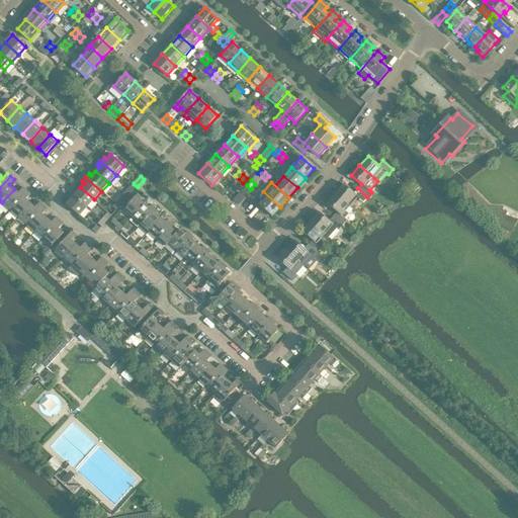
[(343,184),(335,193),(349,206),(355,211),(363,202),(367,197),(357,188),(353,193),(343,184)]
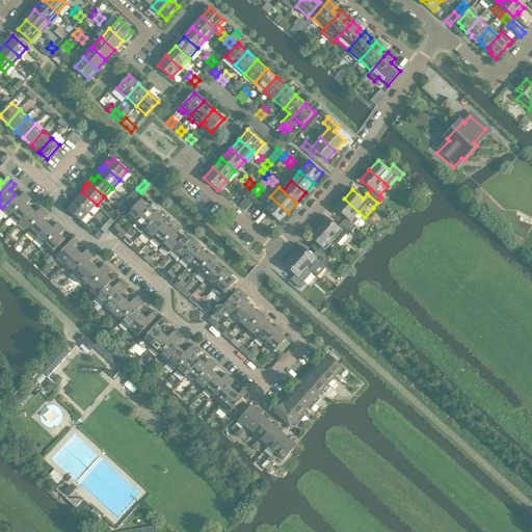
[(234,195),(239,200),(243,195),(238,191),(234,195)]
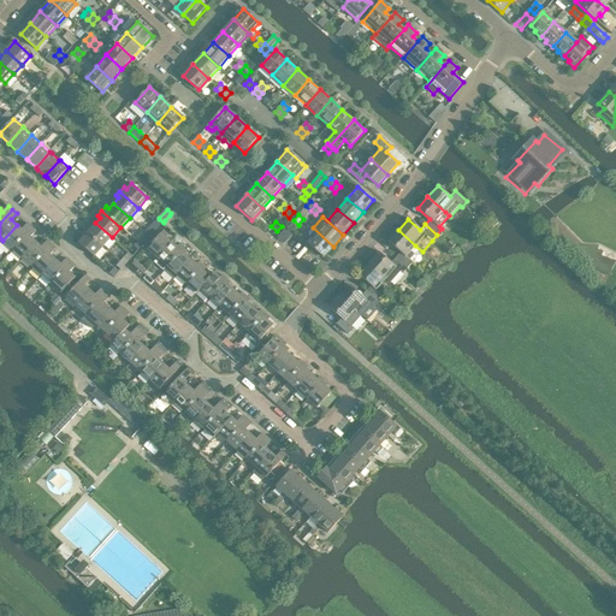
[(17,225),(3,241),(11,249),(31,226),(28,223),(22,229),(17,225)]
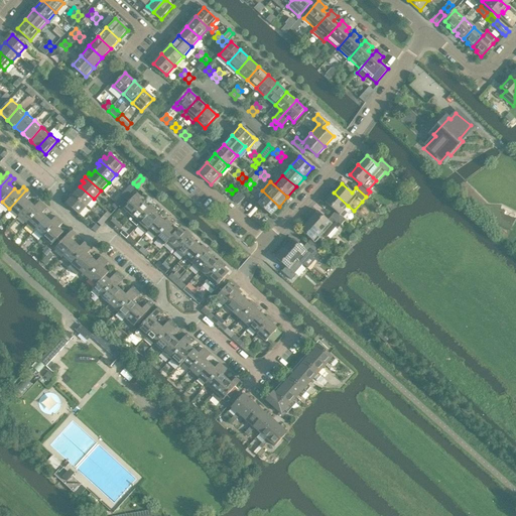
[(72,192),(87,207),(94,199),(80,186),(76,190),(75,189),(72,192)]
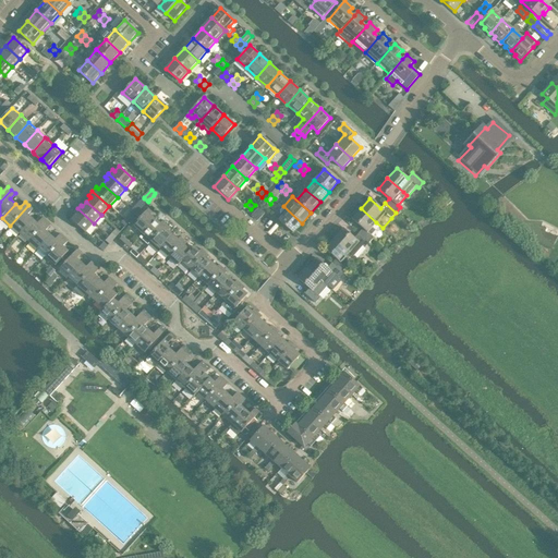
[(28,205),(10,226),(19,233),(15,237),(16,237),(32,219),(27,215),(33,209),(28,205)]
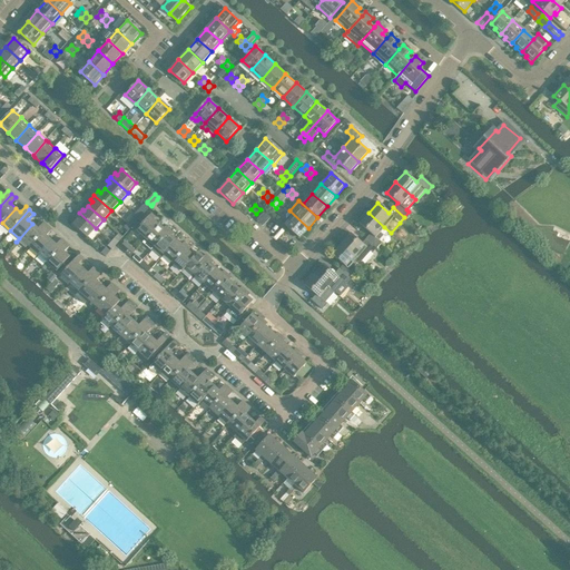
[(283,224),(285,225),(300,238),(308,228),(290,210),(286,215),(286,219),(283,224)]
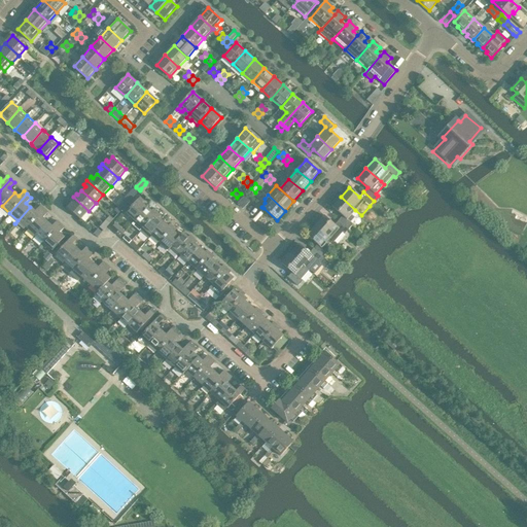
[(244,196),(237,203),(238,203),(243,208),(249,202),(250,201),(244,196)]
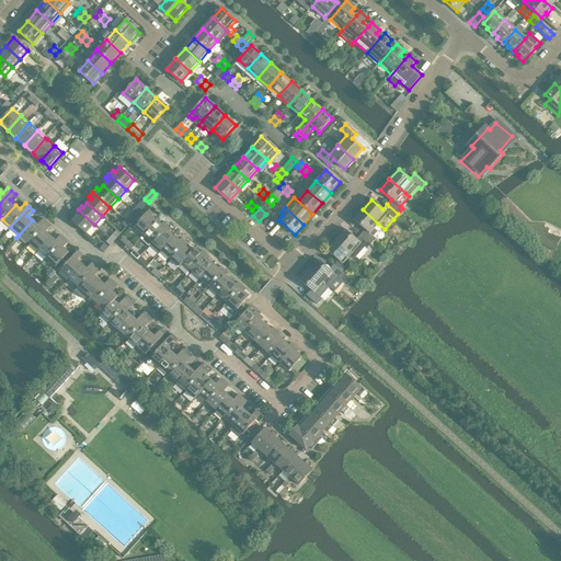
[(86,233),(94,225),(78,209),(73,214),(77,216),(71,221),(86,233)]
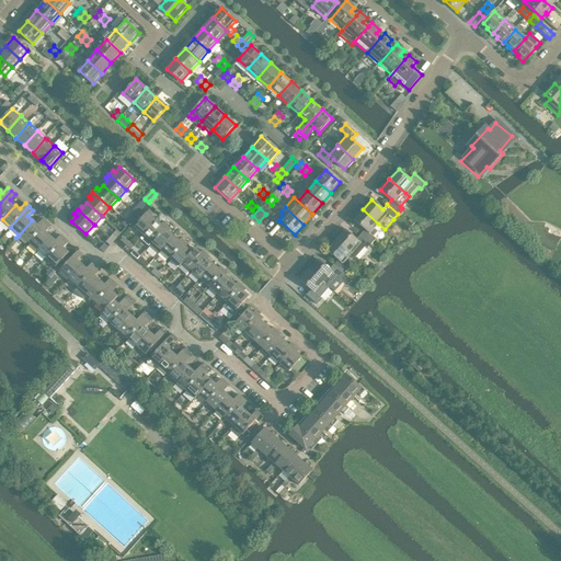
[(363,209),(354,220),(365,230),(361,235),(370,244),(376,239),(373,237),(378,231),(374,228),(378,224),(363,209)]
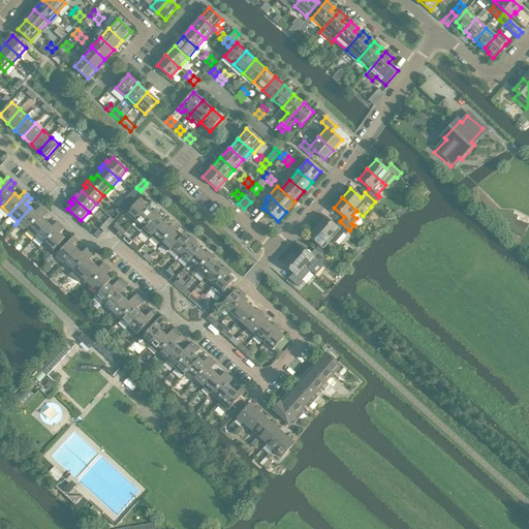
[(127,214),(135,221),(147,208),(143,204),(145,201),(141,198),(127,214)]
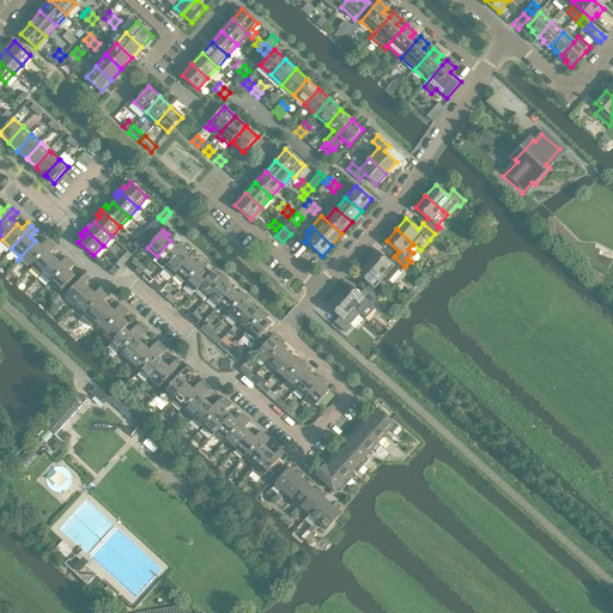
[(140,237),(137,241),(141,244),(145,241),(150,235),(146,231),(140,237)]
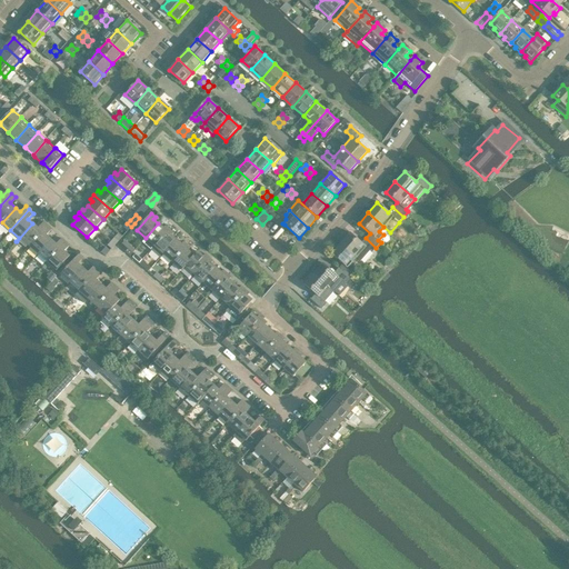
[(32,223),(17,241),(18,242),(21,240),(28,247),(47,226),(43,222),(38,228),(32,223)]
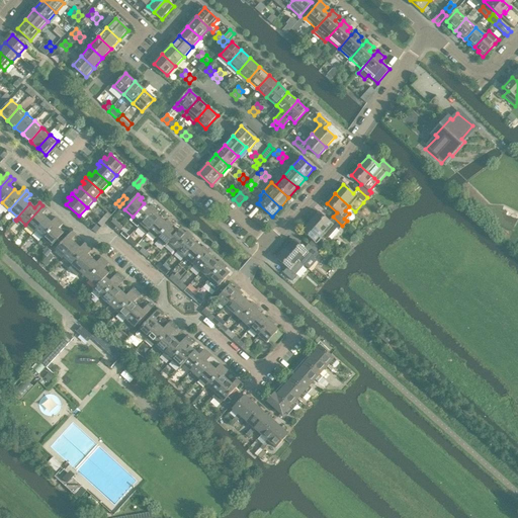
[(144,203),(133,217),(130,221),(138,228),(154,208),(150,205),(149,207),(144,203)]
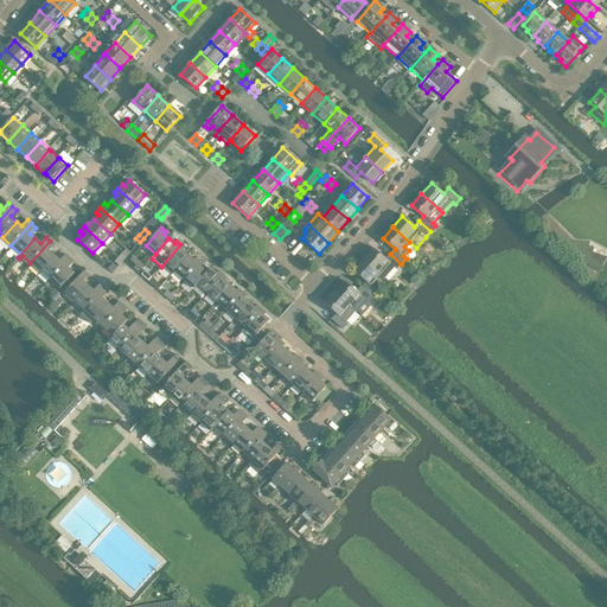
[(50,241),(30,263),(40,272),(55,256),(49,251),(55,244),(50,241)]
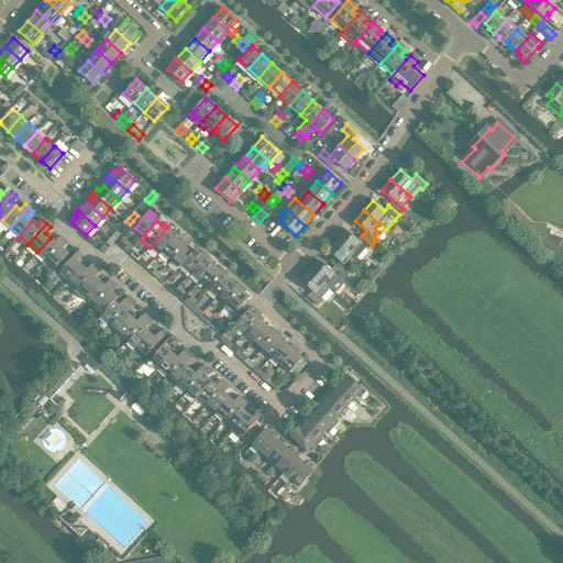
[(167,227),(150,247),(158,255),(174,236),(169,233),(172,231),(167,227)]
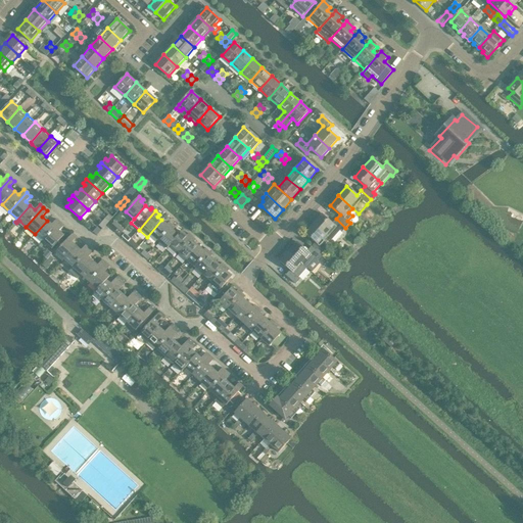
[(322,214),(313,224),(328,237),(331,239),(339,230),(341,233),(345,228),(336,219),(332,223),(322,214)]
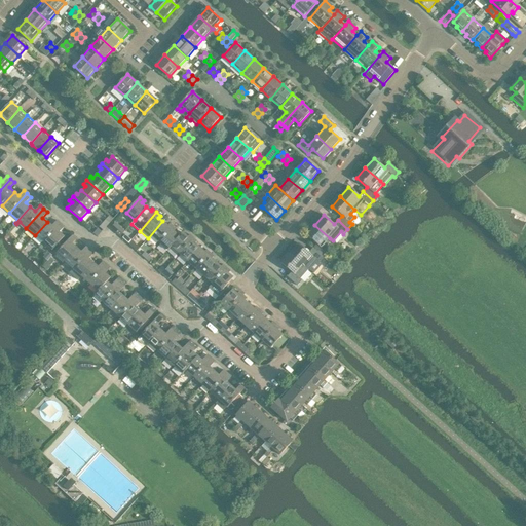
[(47,222),(35,235),(41,241),(37,246),(39,248),(61,224),(57,220),(51,225),(47,222)]
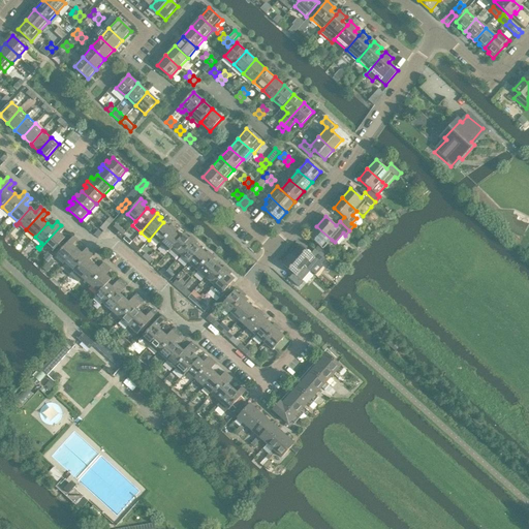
[(163,222),(149,240),(149,241),(152,237),(160,244),(174,228),(170,225),(168,227),(163,222)]
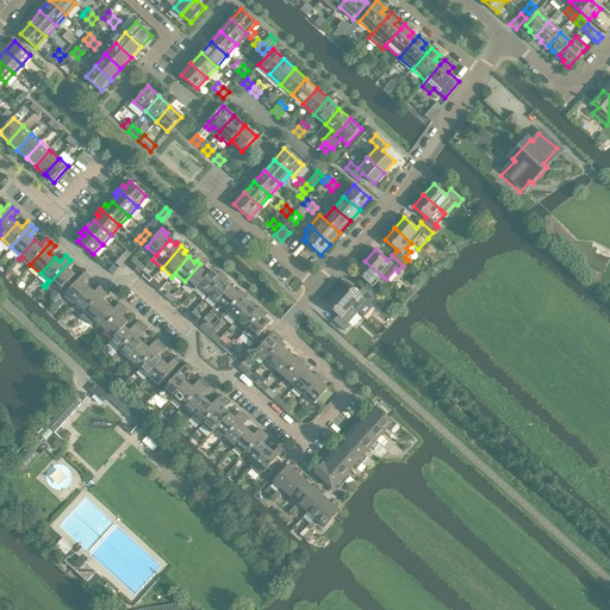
[(70,260),(45,287),(48,290),(53,284),(60,291),(74,275),(69,271),(75,263),(70,260)]
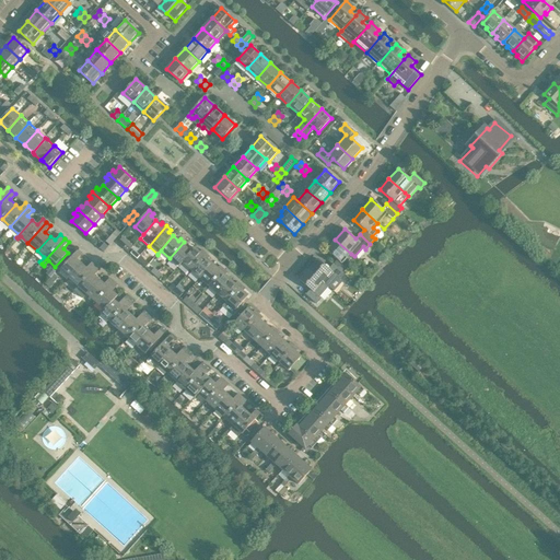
[(335,240),(326,251),(337,259),(333,265),(343,273),(348,269),(342,264),(351,254),(335,240)]
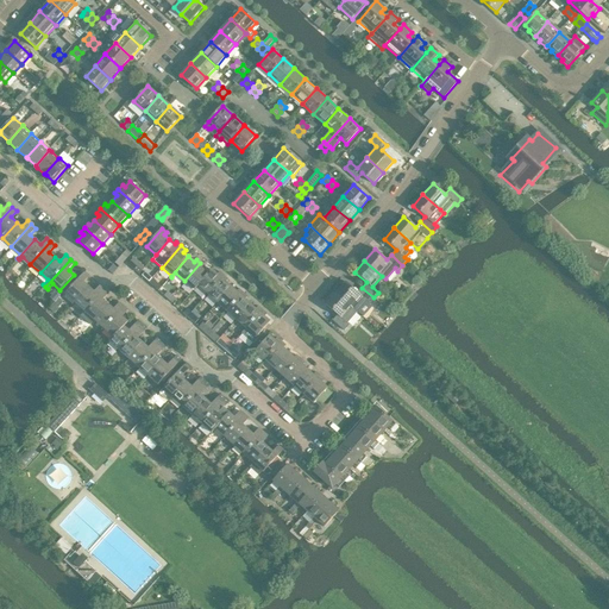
[(200,263),(184,281),(194,289),(212,270),(212,269),(207,274),(202,269),(205,267),(200,263)]
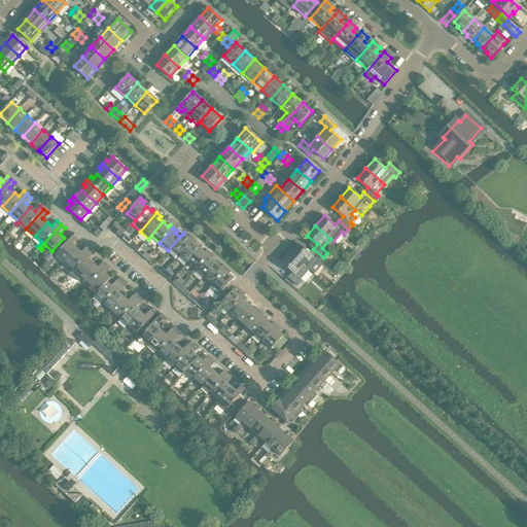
[(98,229),(94,234),(97,237),(102,233),(98,229)]
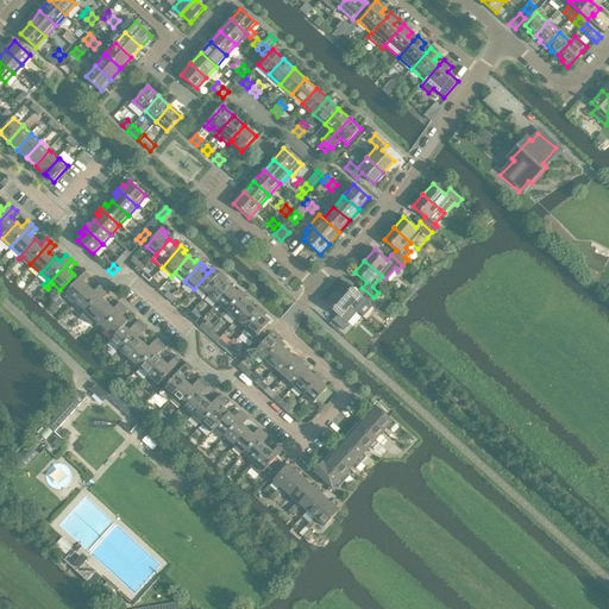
[(145,269),(140,264),(136,270),(140,274),(145,269)]
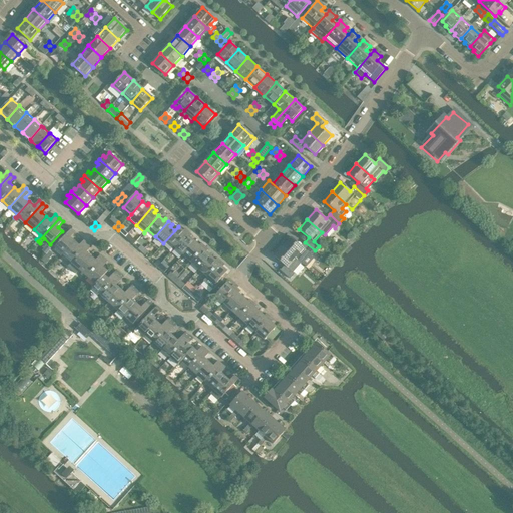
[(178,227),(163,243),(166,240),(174,247),(188,232),(184,229),(182,231),(178,227)]
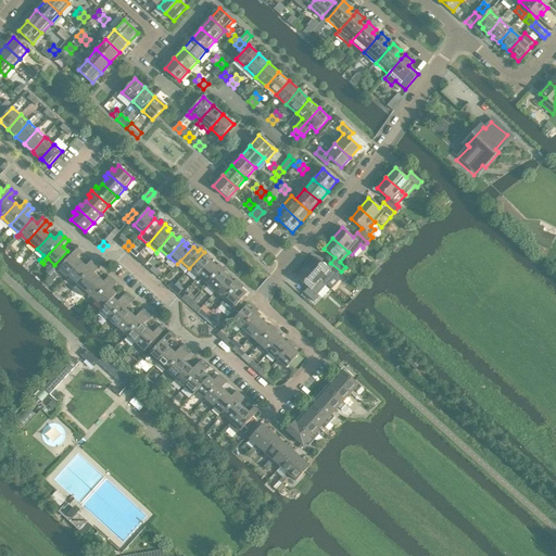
[(129,251),(136,257),(139,254),(133,248),(129,251)]
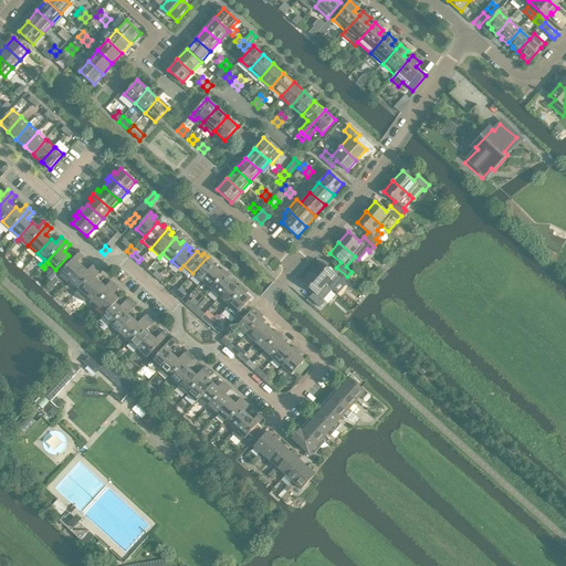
[(60,274),(69,282),(82,266),(77,262),(83,257),(79,253),(60,274)]
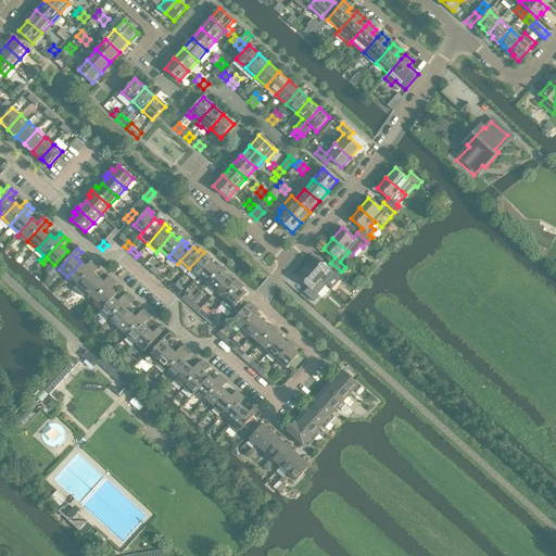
[(204,252),(189,268),(198,277),(211,263),(206,258),(209,256),(204,252)]
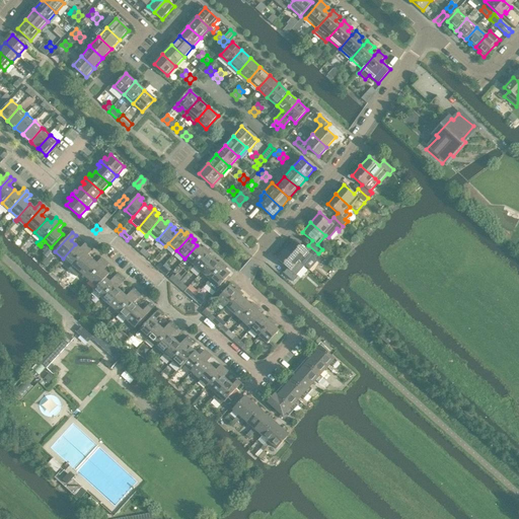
[(294,240),(286,250),(304,267),(312,257),(314,258),(318,253),(308,245),(304,249),(294,240)]
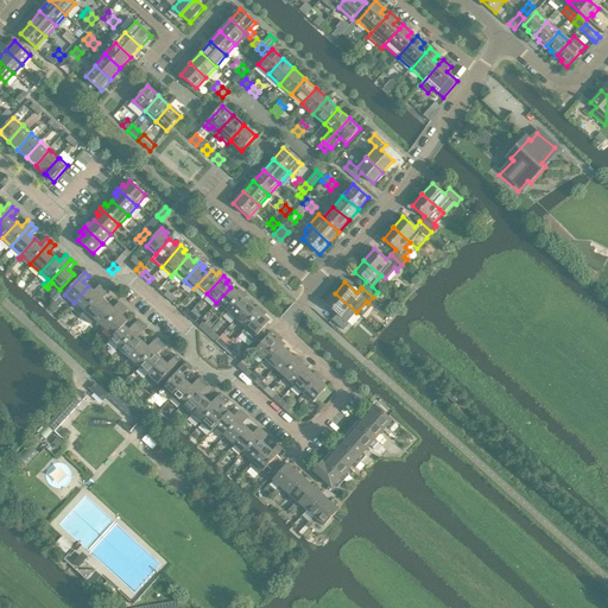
[(88,286),(74,303),(82,310),(81,311),(82,314),(83,312),(103,290),(99,285),(94,291),(88,286)]
